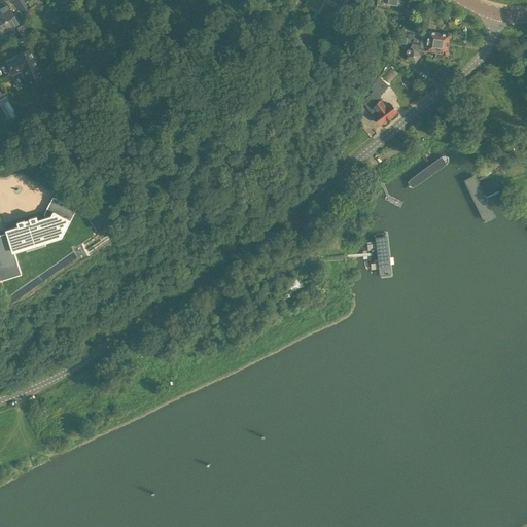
[(15,0),(23,13),(29,9),(23,0),(15,0)]
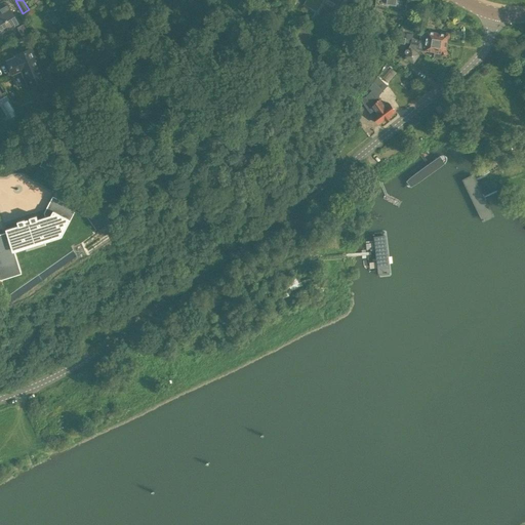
[(306,0),(304,5),(310,9),(315,0),(306,0)]
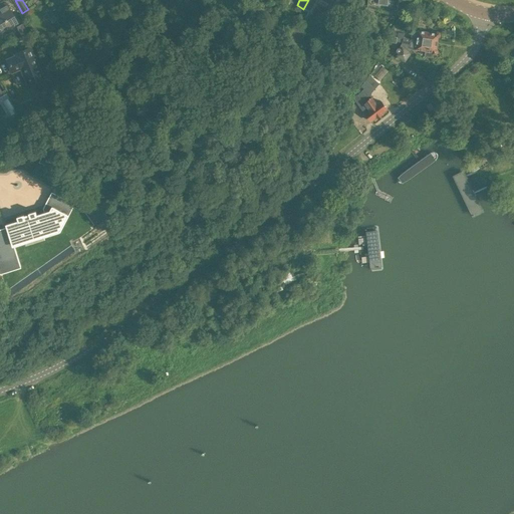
[(308,0),(303,9),(310,13),(317,0),(308,0)]
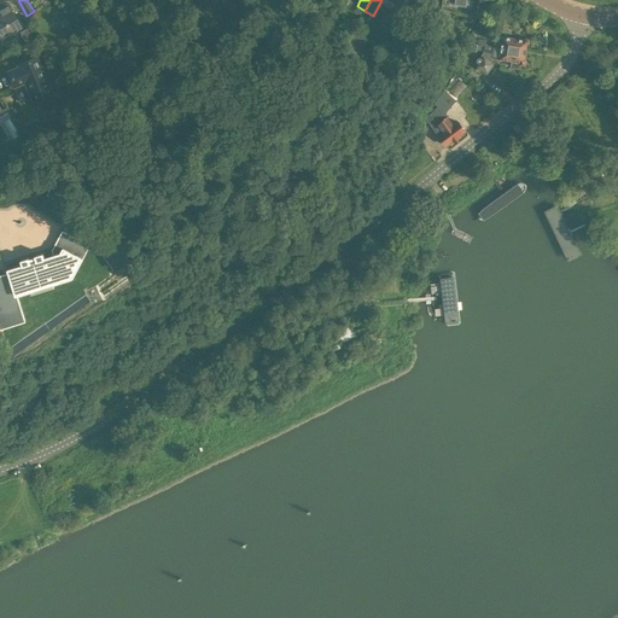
[(479,0),(442,0),(442,6),(478,11),(479,0)]
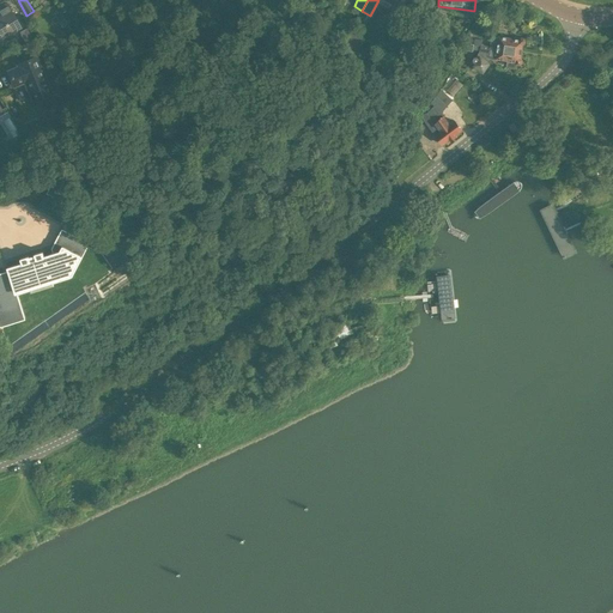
[(0,38),(20,26),(6,2),(0,6),(0,38)]
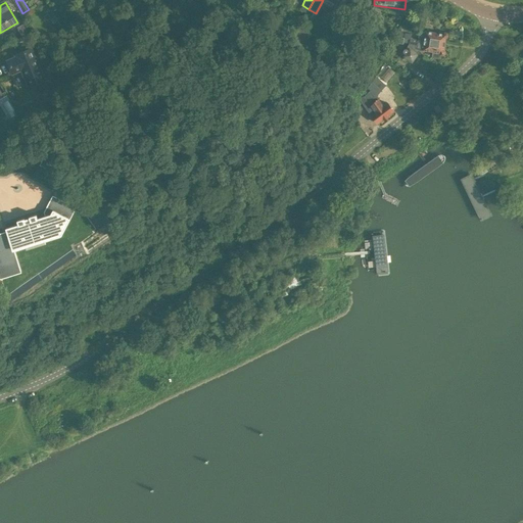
[(414,19),(409,16),(402,26),(408,29),(414,19)]
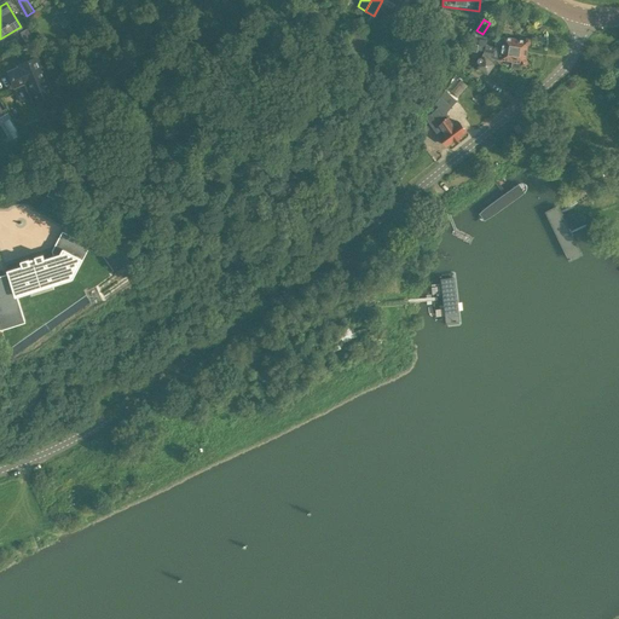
[(328,33),(333,23),(327,21),(322,29),(328,33)]
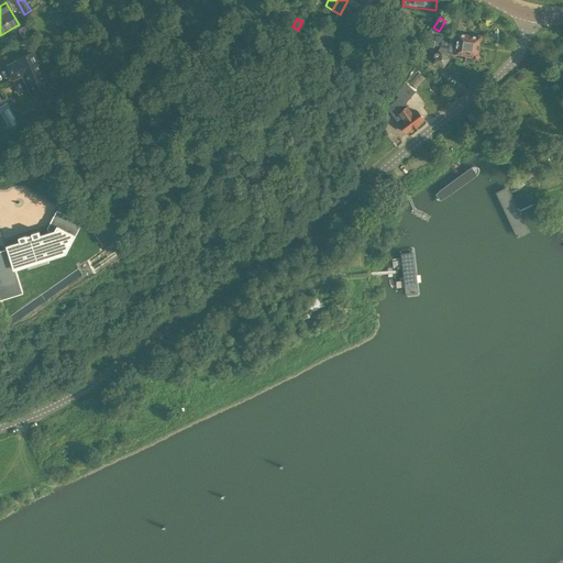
[(317,41),(326,45),(331,34),(323,30),(317,41)]
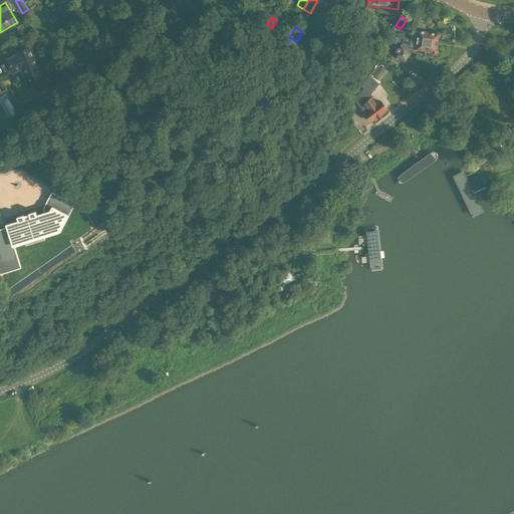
[(413,30),(411,39),(434,42),(434,40),(438,40),(439,37),(441,36),(441,33),(439,32),(437,31),(435,33),(419,30),(419,31),(413,30)]
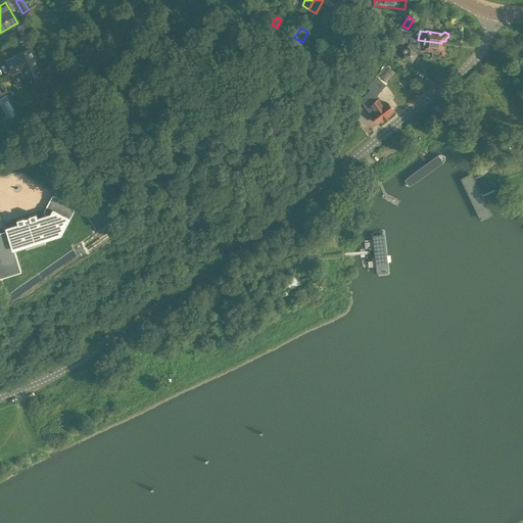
[(411,38),(405,38),(405,42),(411,43),(410,45),(408,49),(407,49),(406,49),(405,49),(403,49),(403,50),(403,51),(405,52),(406,53),(405,55),(413,61),(418,53),(415,51),(417,48),(423,49),(423,50),(433,51),(432,57),(440,58),(441,54),(443,55),(445,53),(445,51),(444,49),(445,41),(441,41),(441,43),(418,40),(411,38)]
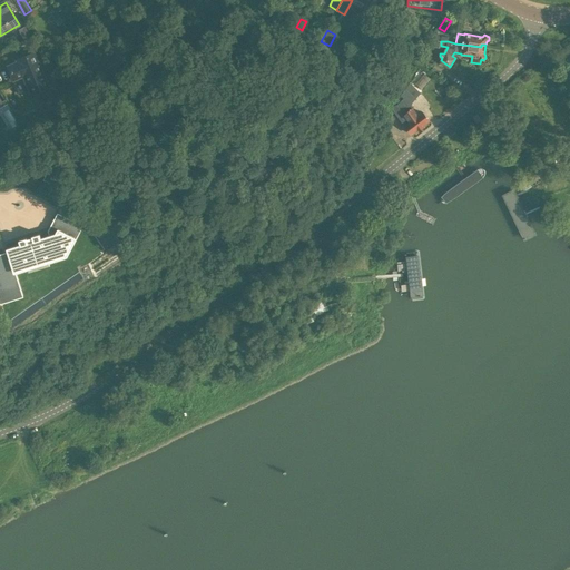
[(7,67),(12,80),(22,76),(30,94),(48,86),(33,52),(16,60),(17,62),(7,67)]
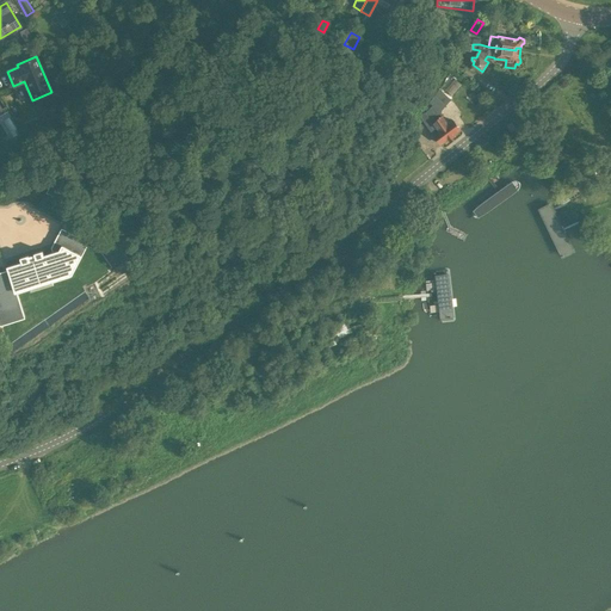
[(429,103),(431,106),(424,113),(432,124),(433,123),(439,131),(434,135),(440,143),(449,139),(450,140),(454,136),(452,135),(460,129),(454,121),(448,124),(442,117),(439,113),(446,105),(436,96),(429,103)]
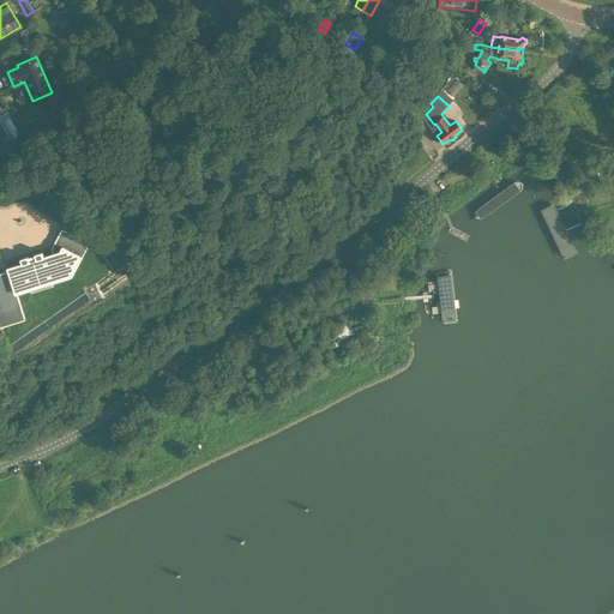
[(13,144),(24,138),(22,133),(11,139),(13,144)]
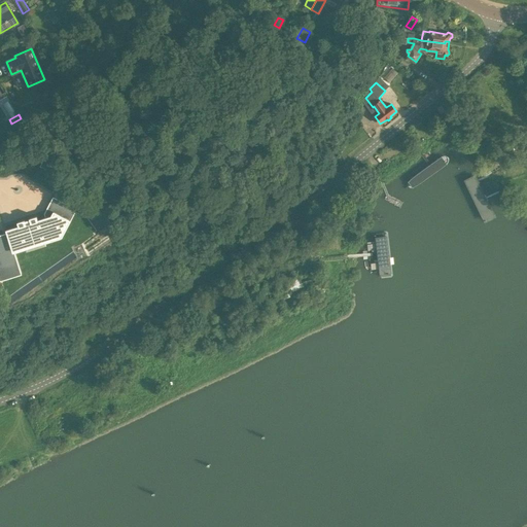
[(447,166),(437,151),(426,160),(402,176),(413,189),(447,166)]
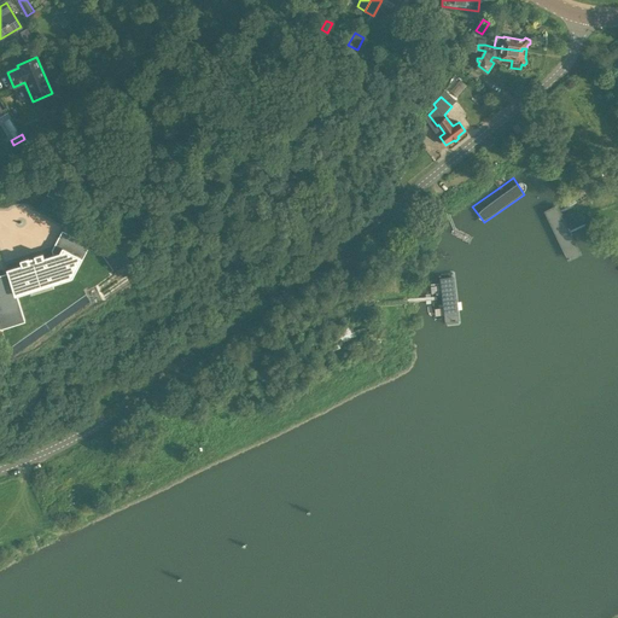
[(48,194),(58,199),(62,190),(52,186),(48,194)]
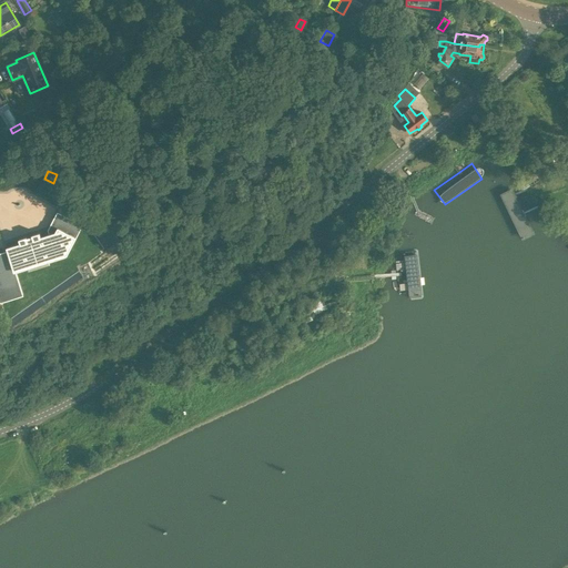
[(12,182),(8,181),(7,182),(0,180),(0,181),(0,190),(8,193),(12,182)]
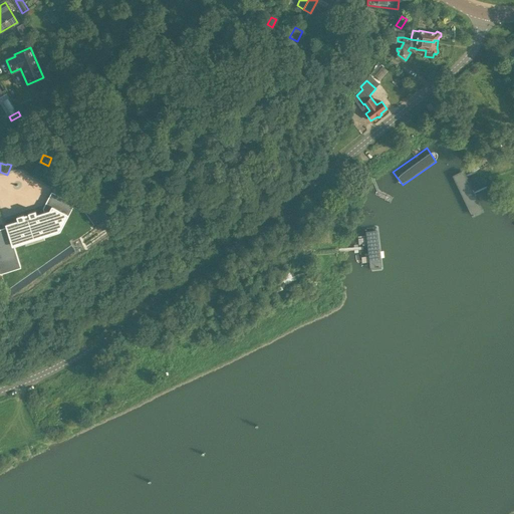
[(464,172),(452,178),(472,219),(484,213),(466,176),(464,172)]
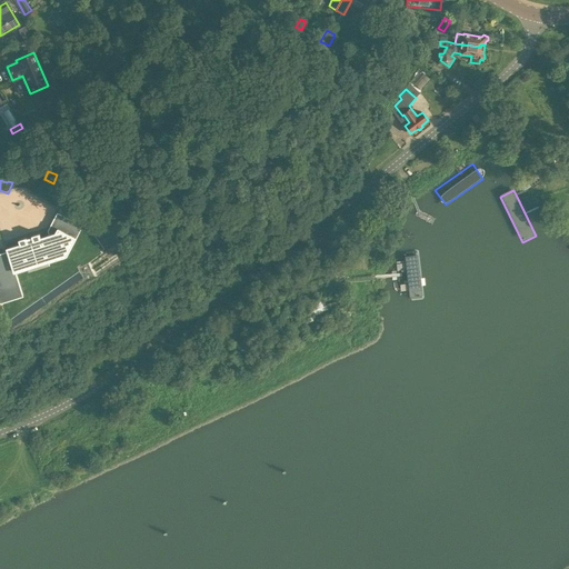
[(48,259),(46,255),(63,249),(61,245),(72,242),(73,239),(79,228),(70,222),(71,220),(58,212),(48,230),(49,235),(41,238),(39,233),(32,236),(32,238),(28,239),(27,238),(19,240),(20,243),(7,248),(8,251),(0,253),(0,301),(21,296),(15,272),(15,270),(48,259)]
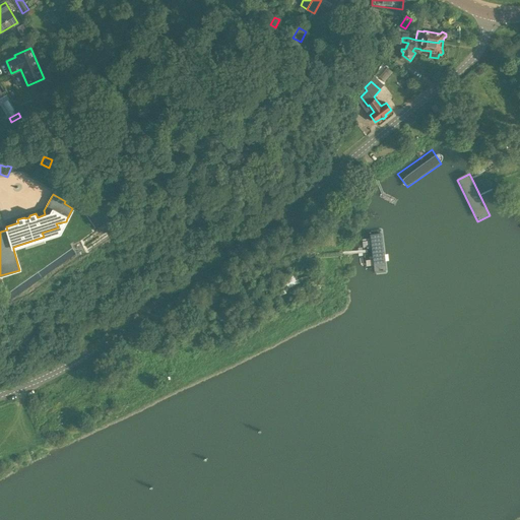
[(384,233),(370,234),(371,251),(374,276),(388,274),(384,233)]
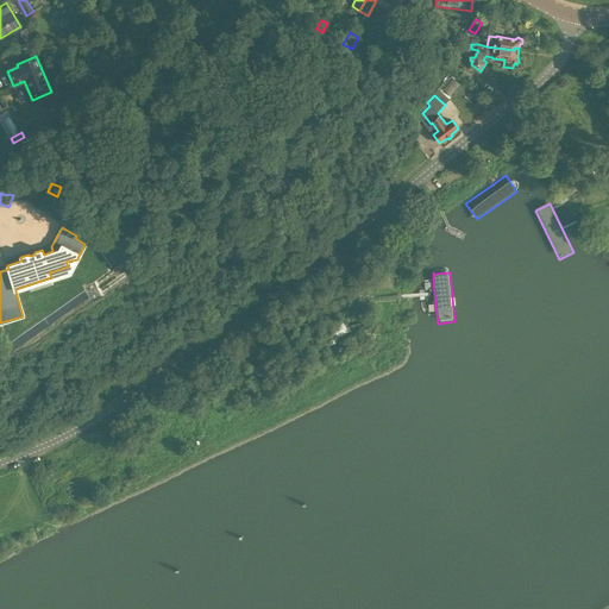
[(364,333),(360,322),(347,327),(345,321),(334,326),(339,337),(352,332),(353,337),(364,333)]
